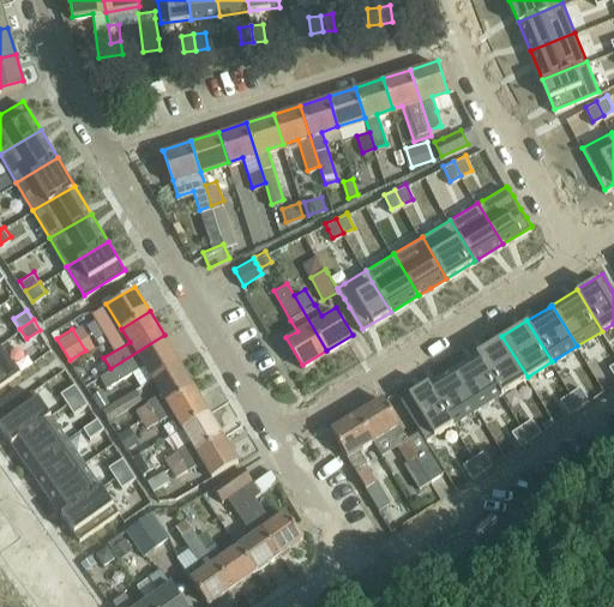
[(110,368),(100,376),(102,379),(106,388),(132,371),(139,384),(151,377),(179,360),(167,340),(164,335),(157,340),(110,368)]
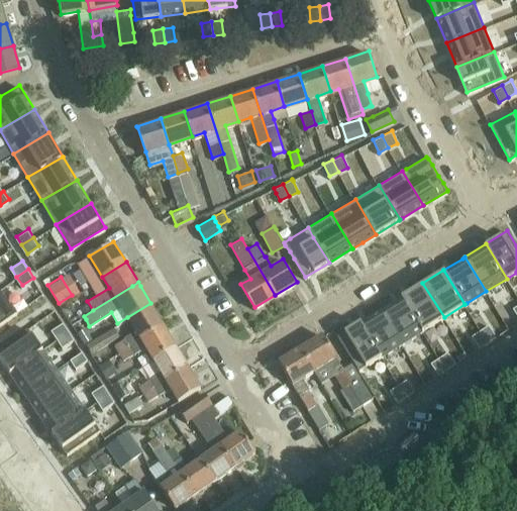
[(414,288),(402,296),(423,330),(432,324),(444,317),(422,283),(414,288)]
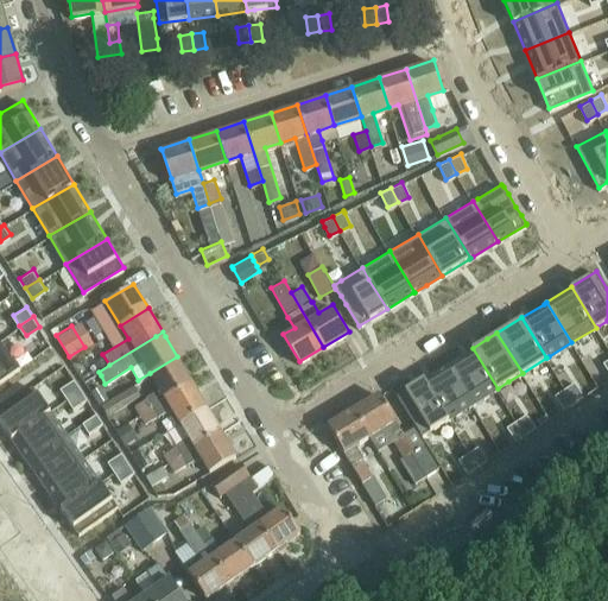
[(0,339),(0,379),(19,366),(0,339)]
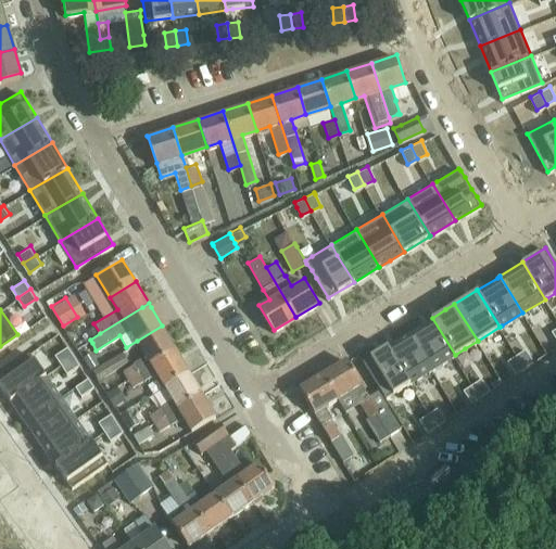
[(432,318),(409,331),(432,369),(454,355),(455,355),(432,318)]
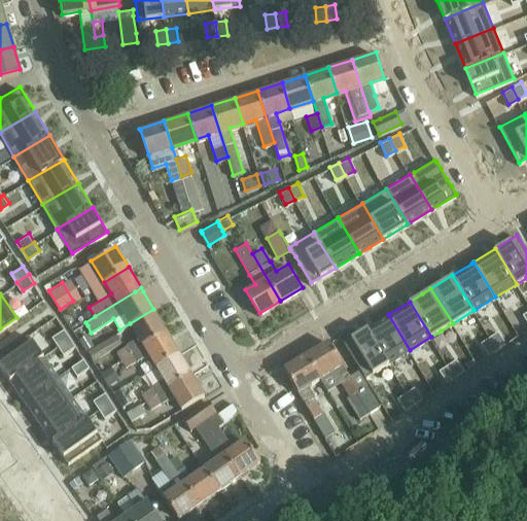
[(83,313),(88,320),(94,316),(90,309),(83,313)]
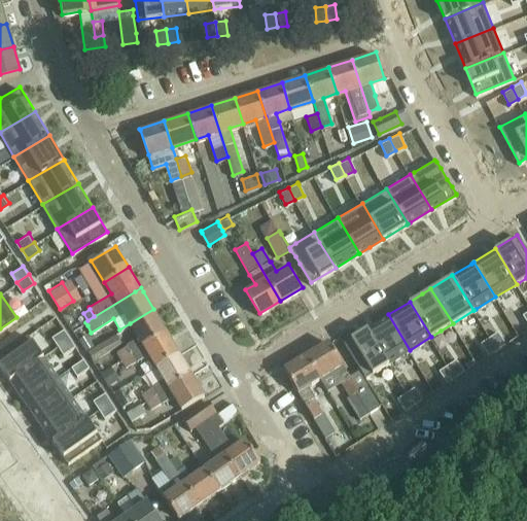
[(153,309),(130,323),(137,335),(129,340),(129,341),(118,347),(124,355),(166,330),(153,309)]
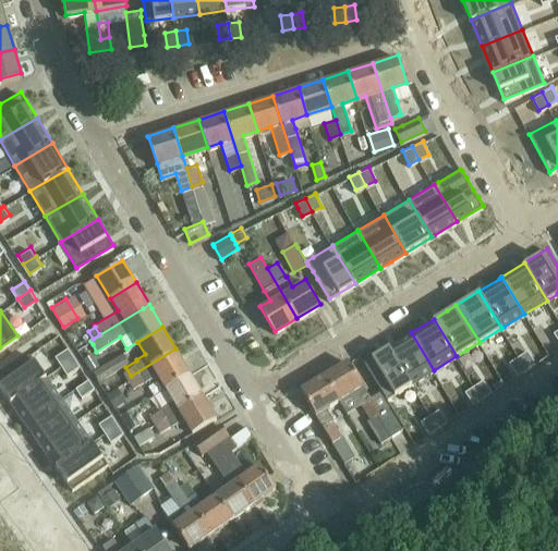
[(11,342),(19,356),(40,343),(33,330),(11,342)]
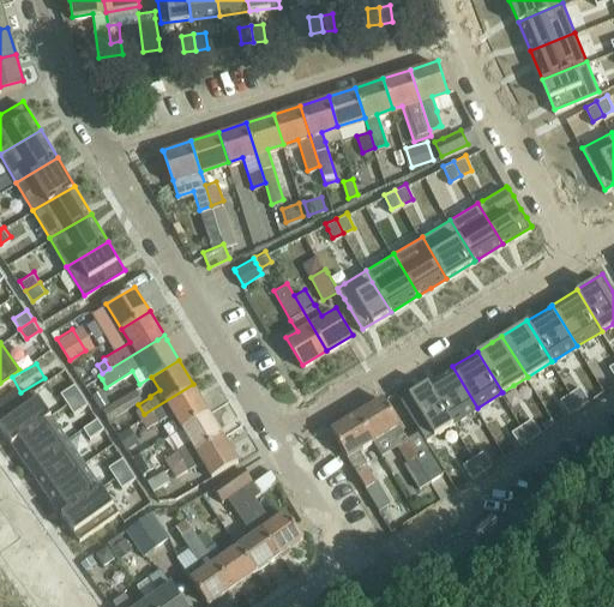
[(429,380),(427,382),(452,422),(462,416),(477,408),(452,366),(429,380)]
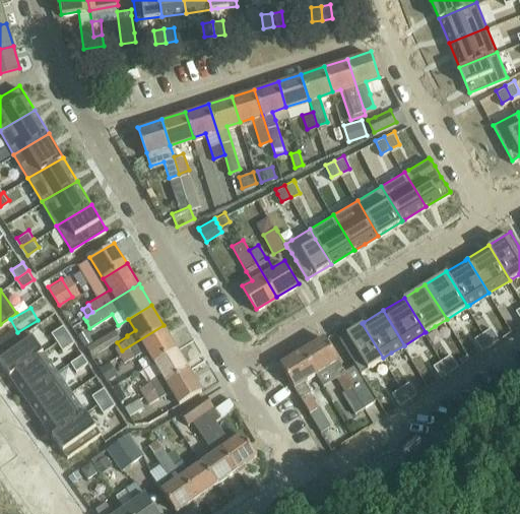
[(105,323),(96,328),(101,335),(110,330),(105,323)]
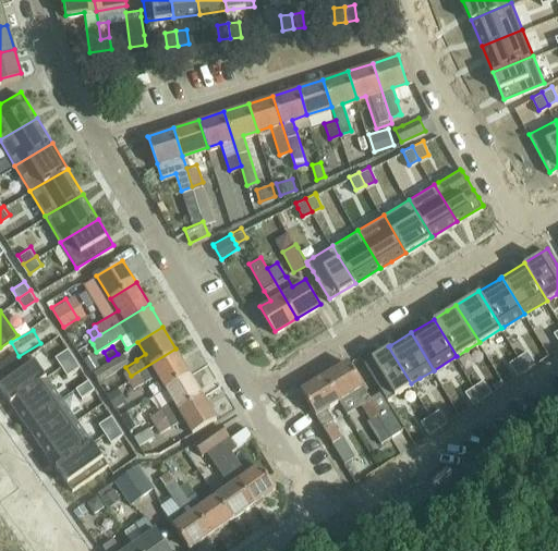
[(388,346),(365,362),(373,375),(388,399),(402,390),(411,383),(388,346)]
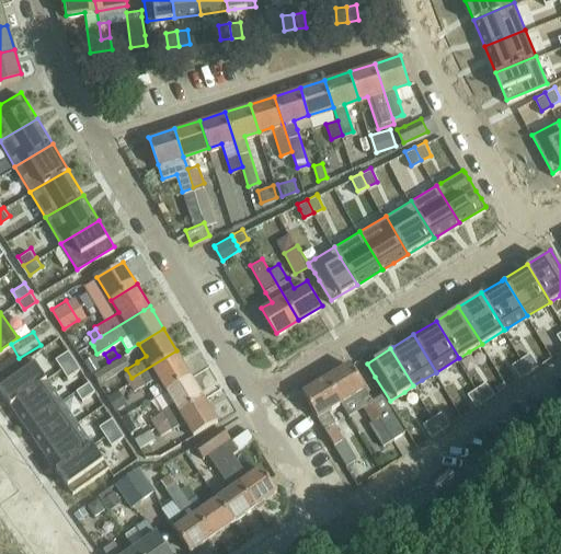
[(68,349),(56,358),(61,367),(75,358),(68,349)]
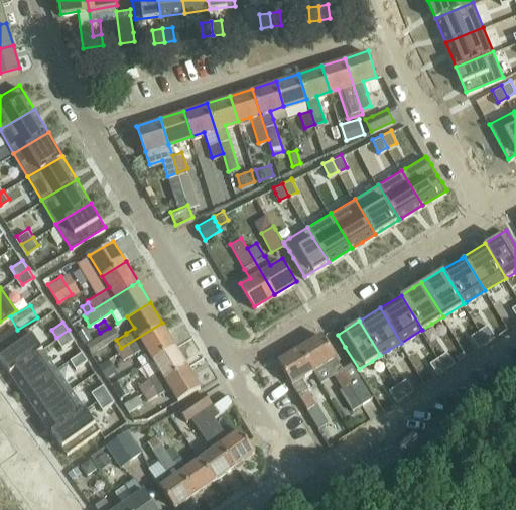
[(121,332),(116,323),(109,328),(100,333),(88,340),(93,348),(121,332)]
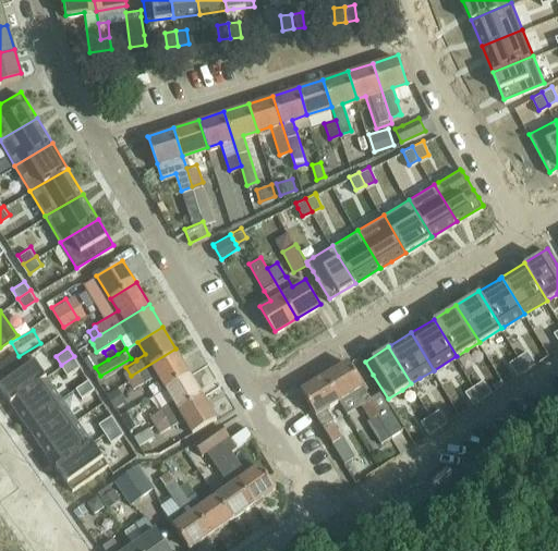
[(189,371),(176,349),(131,376),(136,384),(147,378),(147,379),(156,374),(165,387),(189,371)]
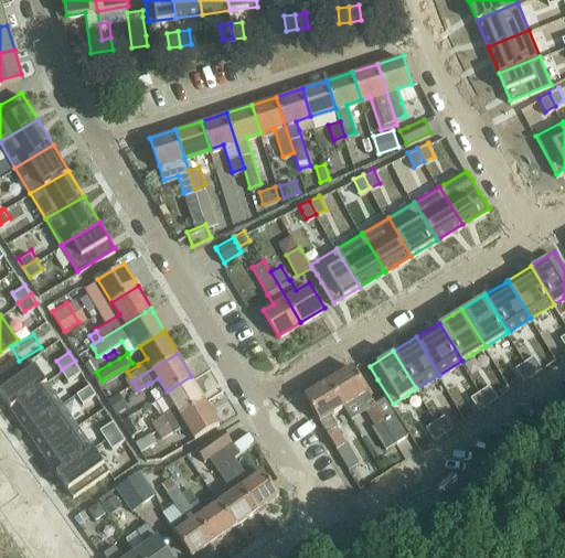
[(534,353),(524,360),(533,372),(542,366),(534,353)]
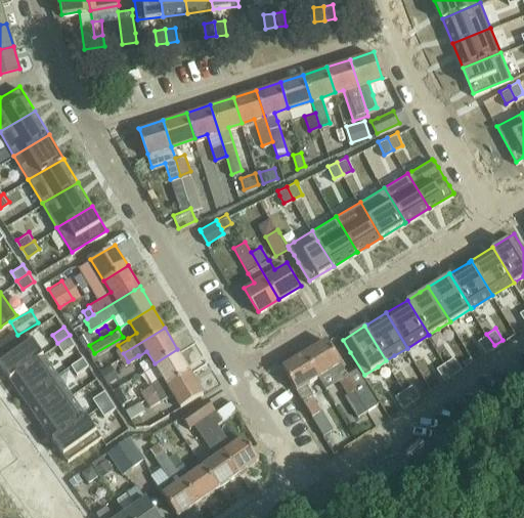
[(86,331),(79,336),(85,346),(93,341),(86,331)]
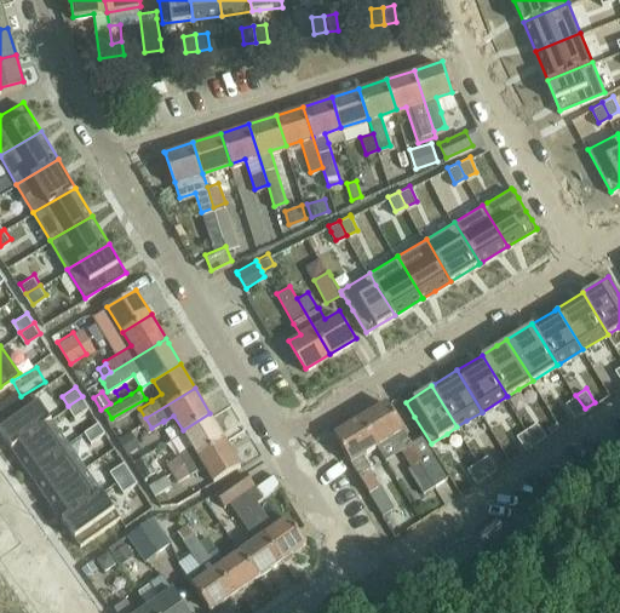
[(33,393),(0,416),(0,429),(11,446),(51,418),(33,393)]
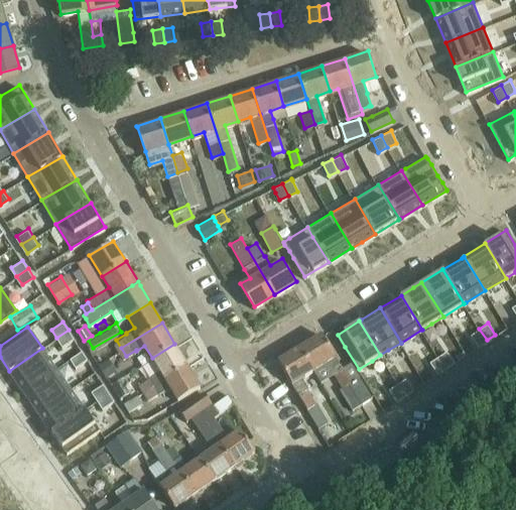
[(479,329),(471,334),(479,346),(487,340),(479,329)]
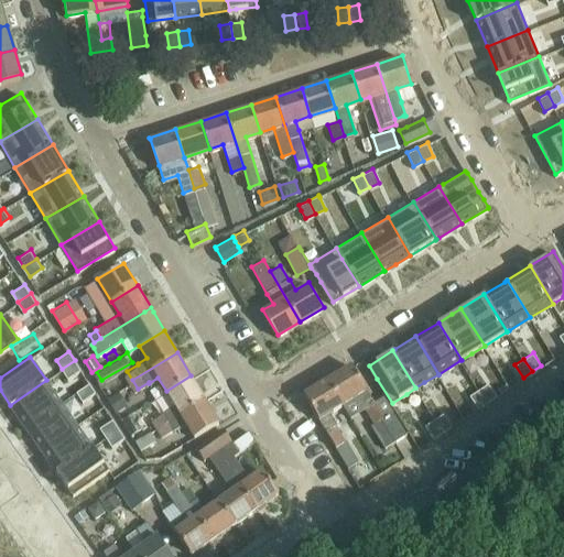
[(75,360),(62,369),(68,378),(80,370),(75,360)]
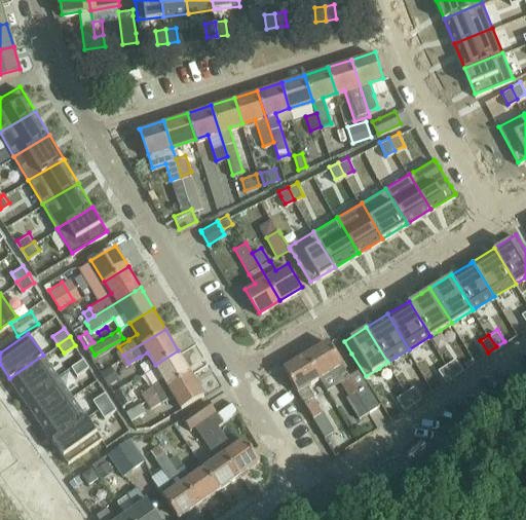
[(328,339),(305,354),(320,376),(332,369),(337,378),(339,377),(348,393),(346,394),(359,413),(370,407),(378,401),(367,381),(358,367),(348,372),(342,362),(328,339)]
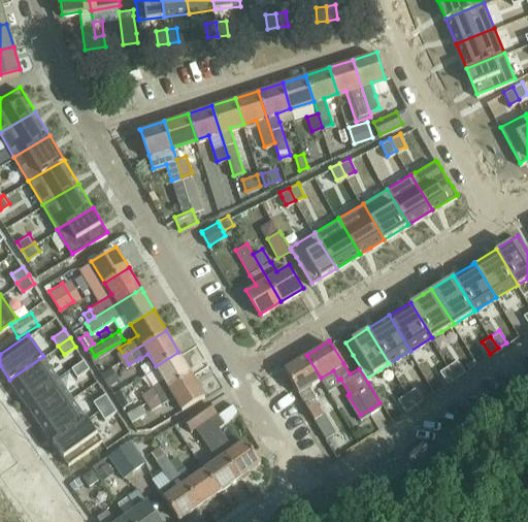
[(178,352),(156,366),(163,379),(155,384),(144,391),(149,399),(192,372),(178,352)]
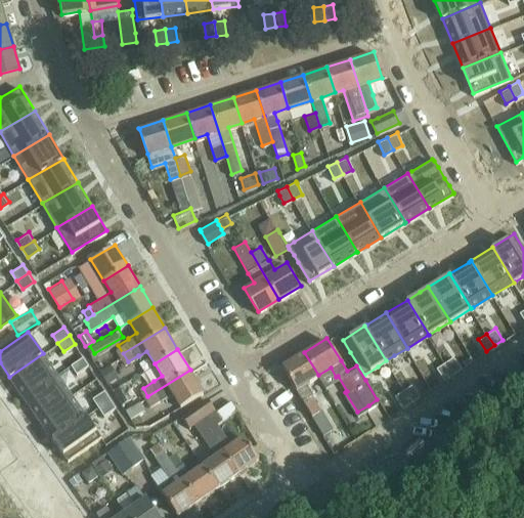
[(459,355),(466,364),(471,361),(465,351),(459,355)]
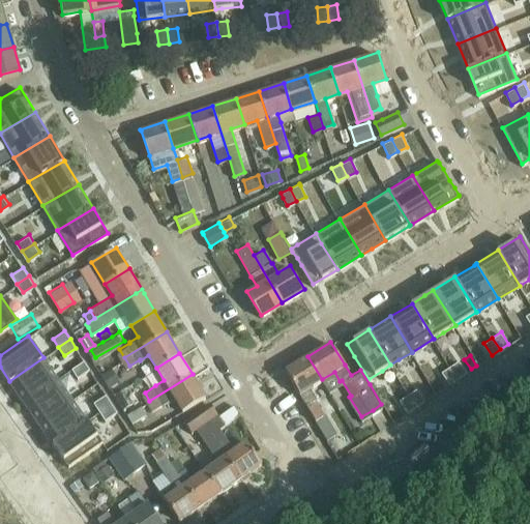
[(322,379),(307,356),(286,370),(300,393),(327,438),(339,431),(326,410),(317,396),(311,386),(322,379)]
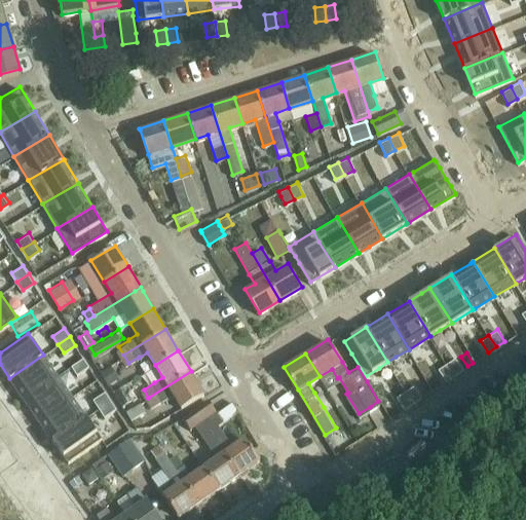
[(43,355),(9,378),(24,399),(58,375),(43,355)]
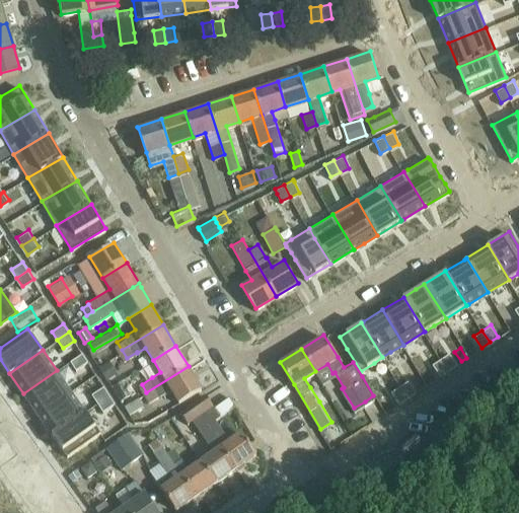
[(449,352),(441,358),(448,369),(457,364),(449,352)]
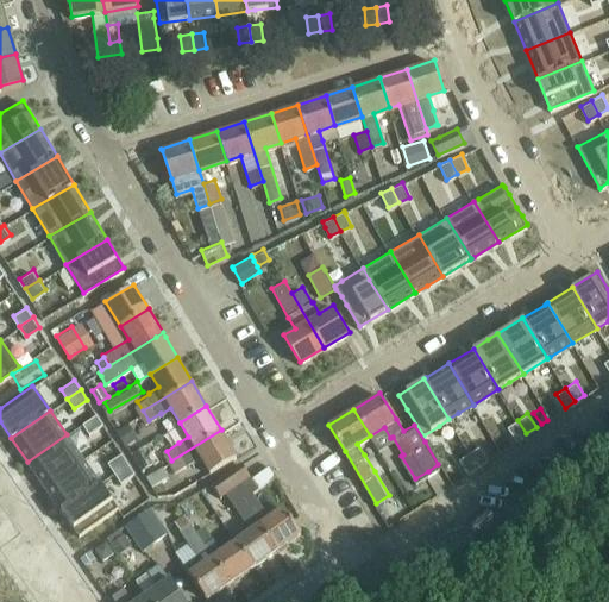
[(96,414),(82,424),(89,433),(102,424),(96,414)]
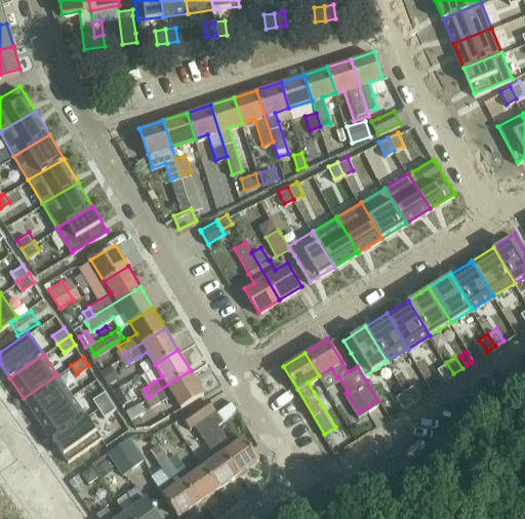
[(120,372),(113,360),(102,367),(109,380),(120,372)]
